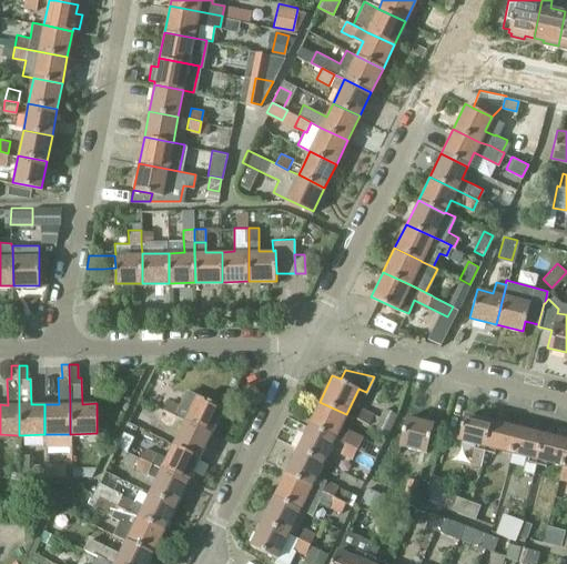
[(180,404),(174,414),(184,420),(211,432),(223,408),(196,395),(186,390),(180,404)]
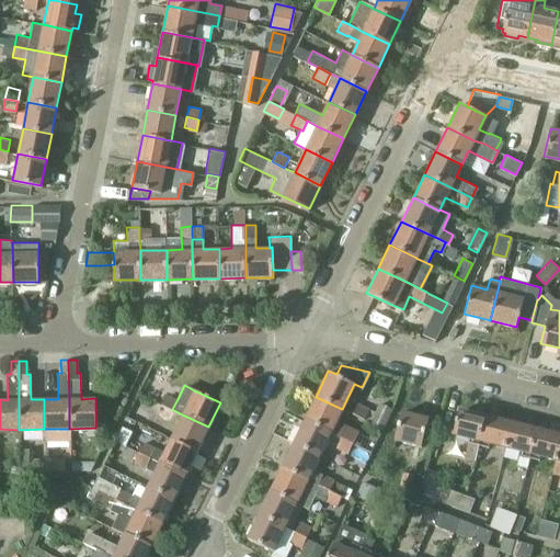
[(213,387),(208,396),(219,401),(224,393),(213,387)]
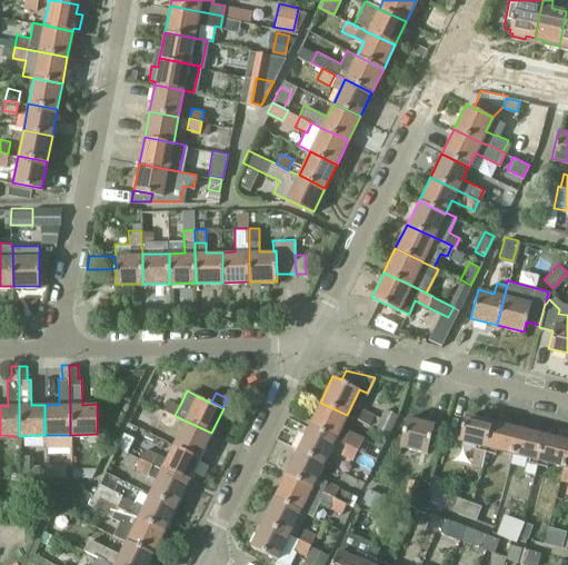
[(168,399),(163,409),(175,415),(180,405),(168,399)]
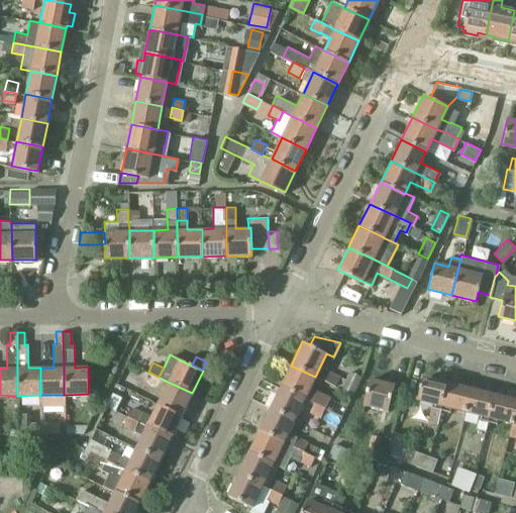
[(291,366),(281,386),(305,397),(313,402),(324,406),(325,407),(328,400),(330,396),(310,386),(315,377),(291,366)]
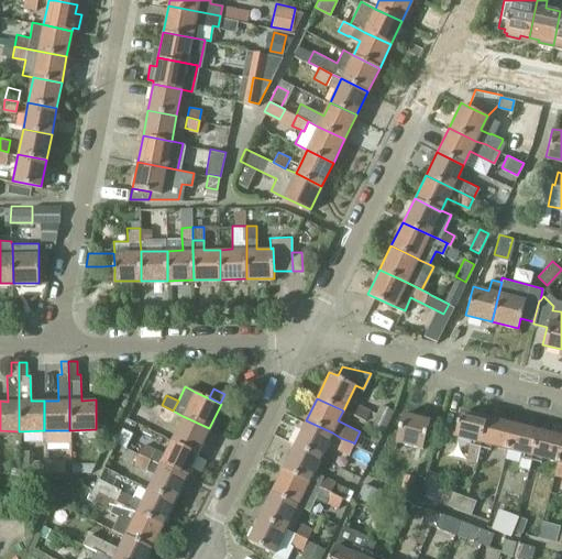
[(370,409),(357,403),(352,414),(364,420),(370,409)]
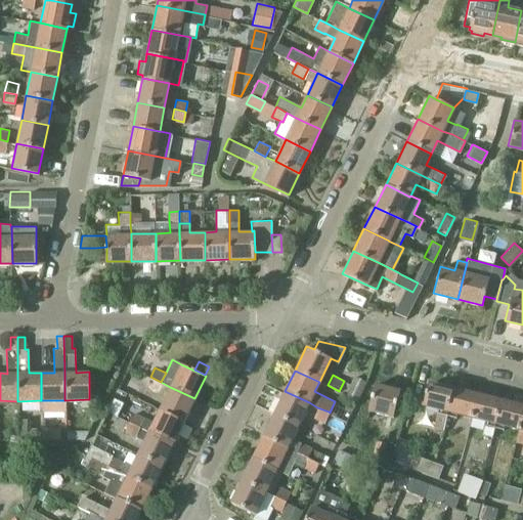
[(345,388),(356,394),(363,381),(352,375),(345,388)]
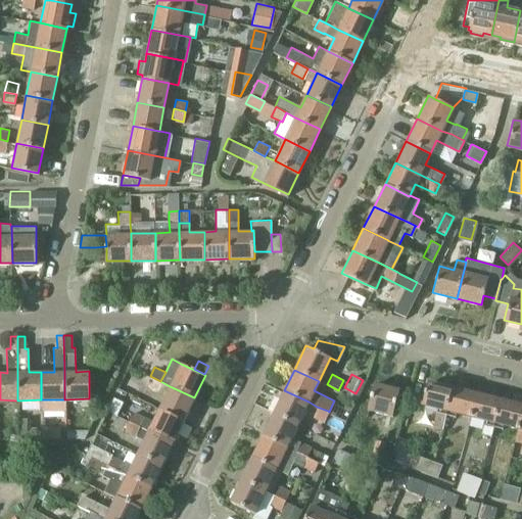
[(427,381),(422,404),(425,404),(424,408),(435,411),(435,412),(431,425),(441,428),(445,414),(446,414),(453,387),(427,381)]
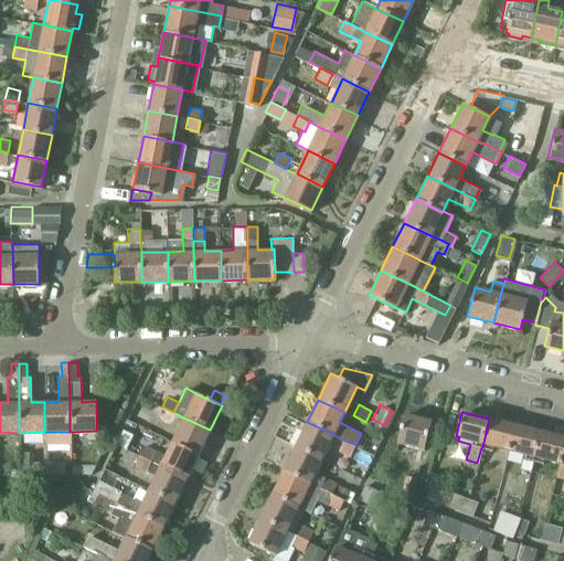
[(404,413),(396,442),(413,445),(424,448),(431,420),(404,413)]
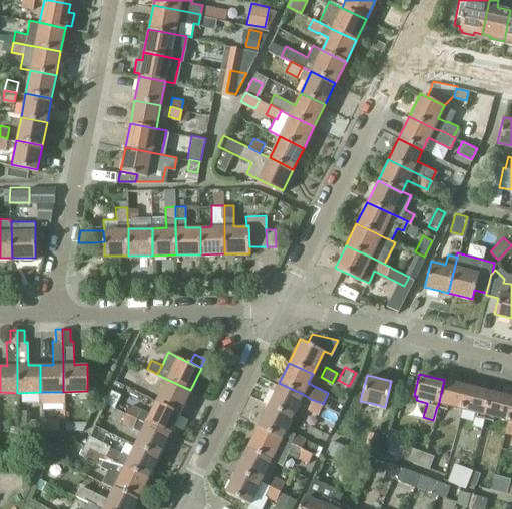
[(162,389),(156,401),(179,412),(190,390),(166,379),(162,389)]
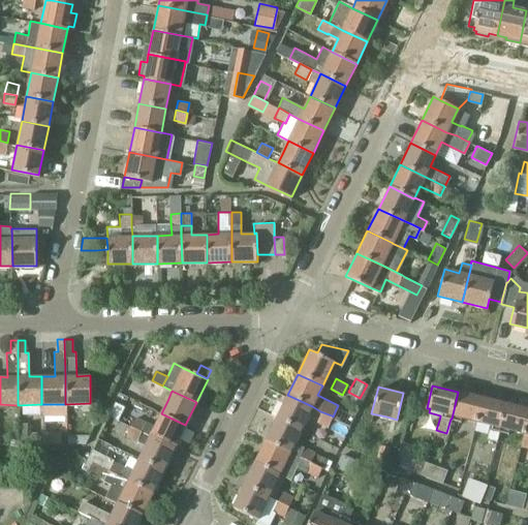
[(458,392),(452,419),(460,421),(461,417),(476,421),(483,398),(458,392)]
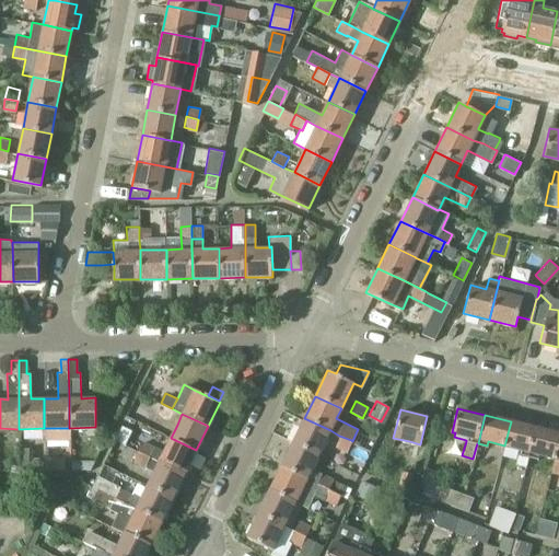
[(304,418),(292,441),(318,454),(330,430),(304,418)]
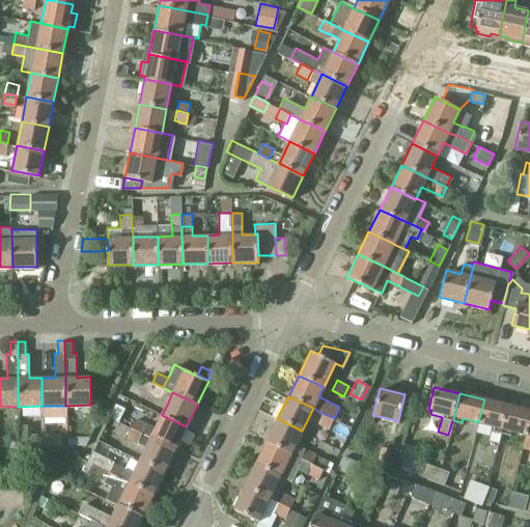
[(484,399),(478,422),(492,425),(491,430),(500,432),(502,432),(508,406),(484,399)]
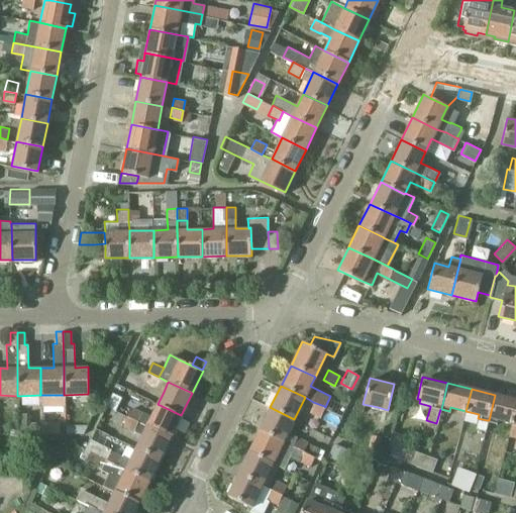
[(122,396),(113,391),(106,404),(115,409),(122,396)]
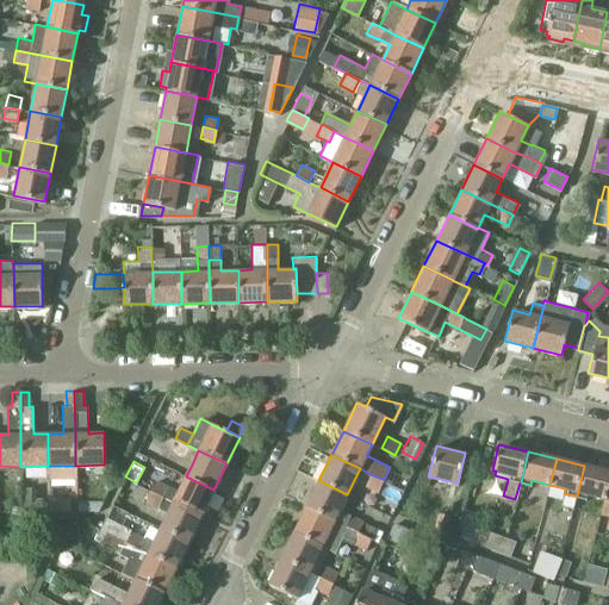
[(608,472),(584,466),(577,496),(585,498),(586,494),(589,494),(603,498),(606,499),(608,484),(608,472)]
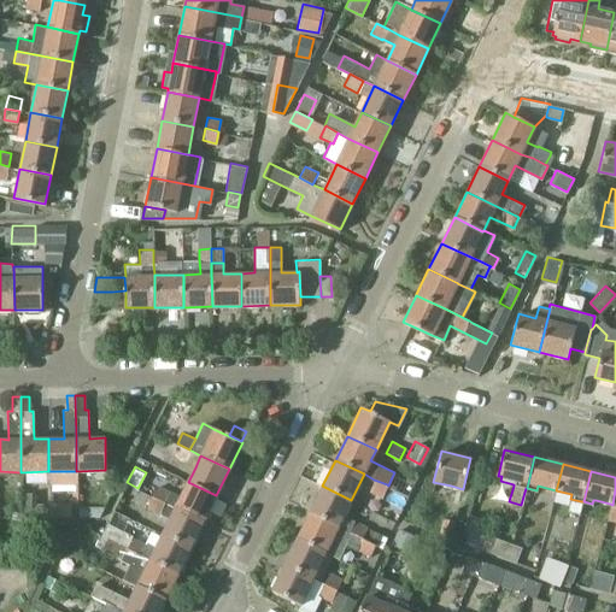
[(374,478),(369,489),(382,496),(387,484),(374,480),(374,478)]
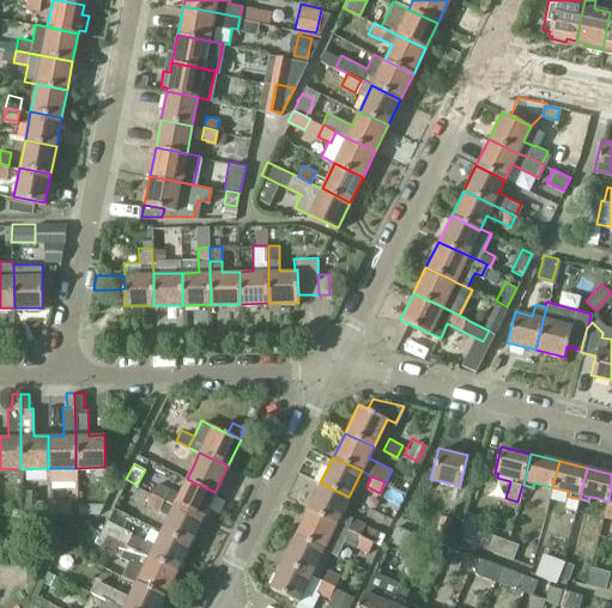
[(157,480),(151,492),(174,503),(203,517),(214,492),(187,479),(180,492),(180,491),(157,480)]
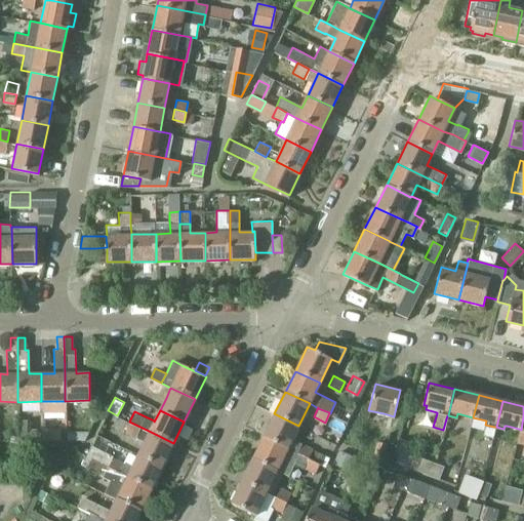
[(274,413),(264,436),(287,448),(296,452),(308,457),(312,447),(301,442),(300,443),(292,439),(298,426),(274,413)]
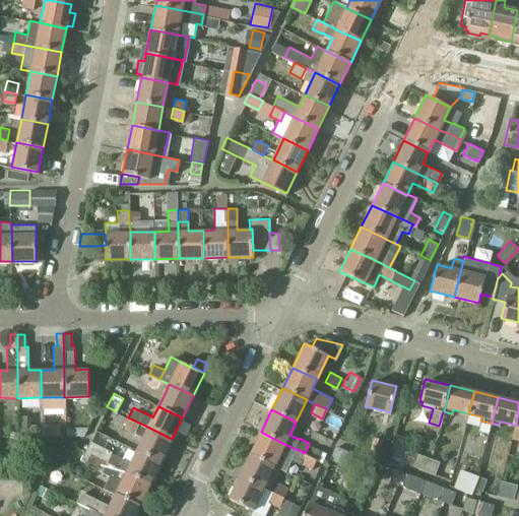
[(514,425),(510,438),(518,440),(518,412),(516,426),(514,425)]
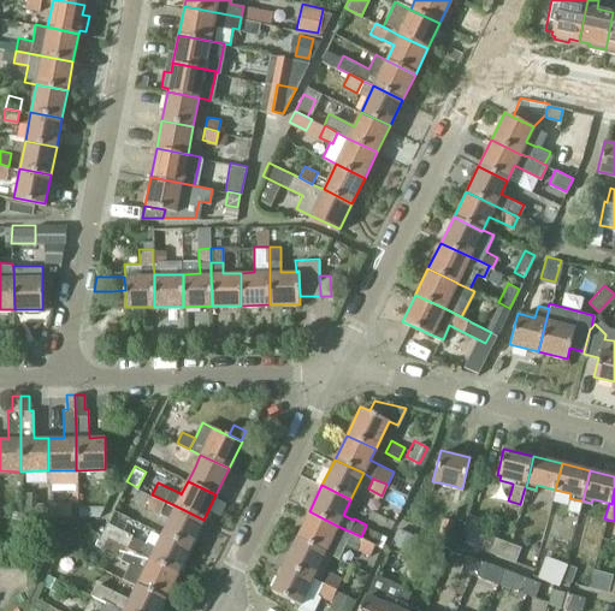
[(35,491),(23,491),(23,514),(43,514),(43,502),(36,502),(35,491)]
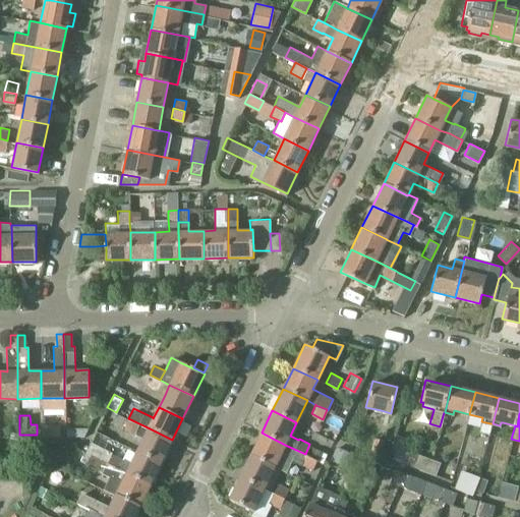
[(128,418),(123,428),(141,437),(143,438),(137,451),(161,462),(172,440),(148,427),(128,418)]
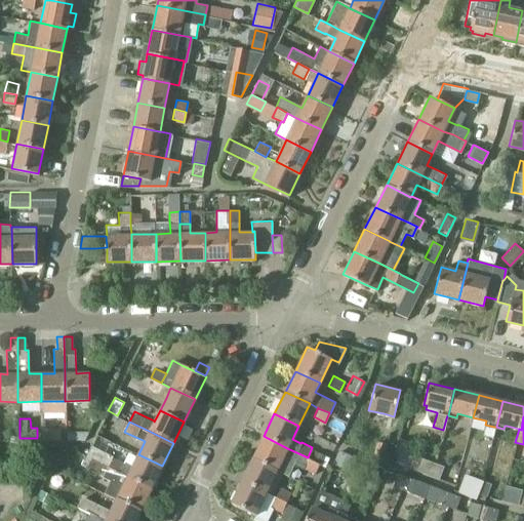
[(485,425),(483,434),(492,436),(494,427),(485,425)]
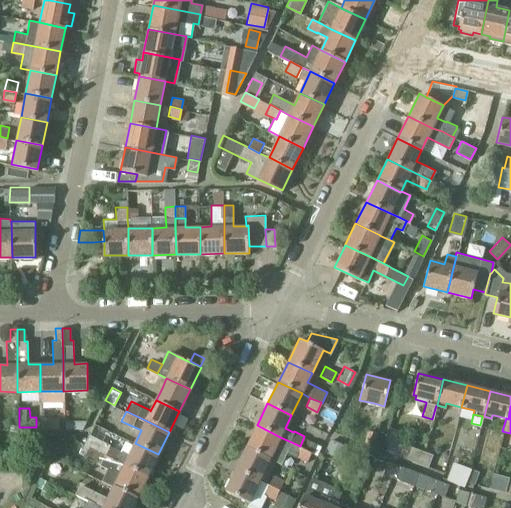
[(58,417),(41,417),(41,428),(59,428),(58,417)]
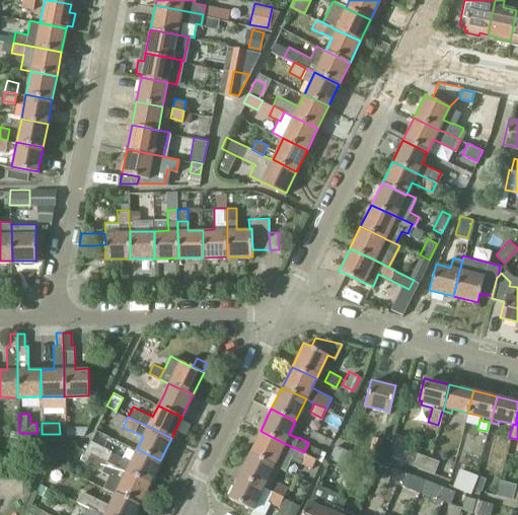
[(88,425),(65,425),(65,434),(84,434),(88,425)]
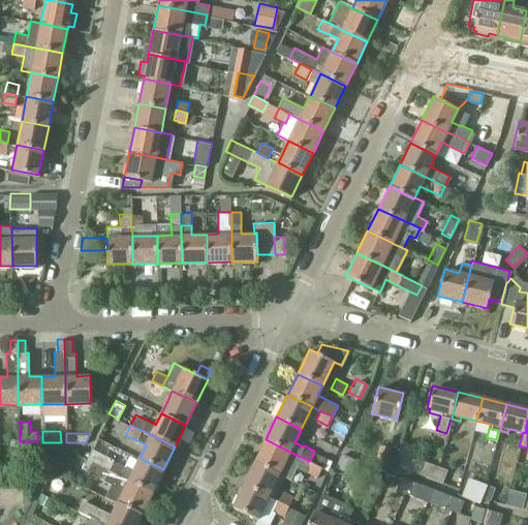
[(97,436),(91,448),(104,455),(111,442),(97,436)]
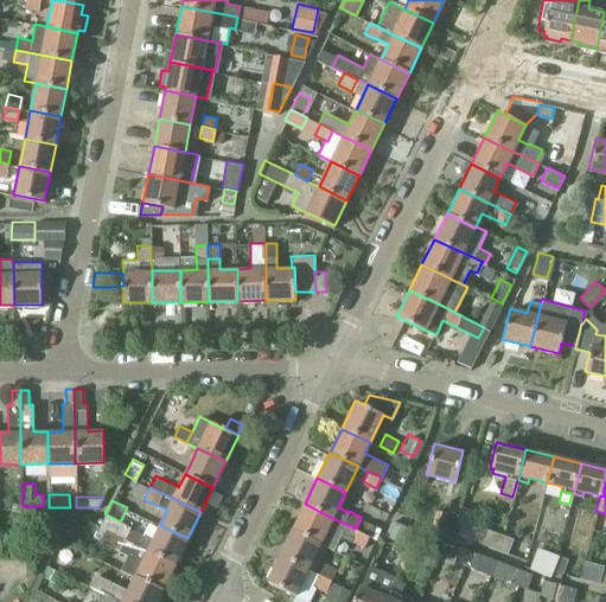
[(305,504),(292,530),(320,543),(332,550),(340,535),(351,539),(357,529),(356,529),(343,523),(332,518),(305,504)]
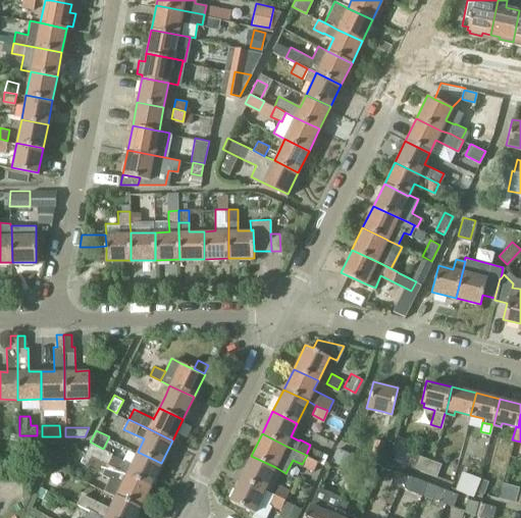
[(396,434),(388,458),(401,463),(406,451),(410,439),(396,434)]
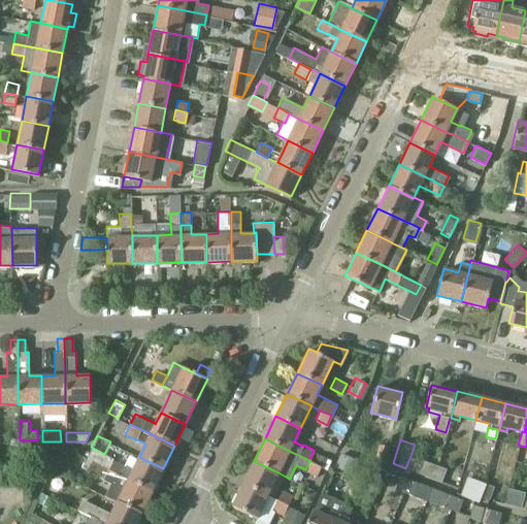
[(379,444),(375,454),(386,457),(389,447),(379,444)]
